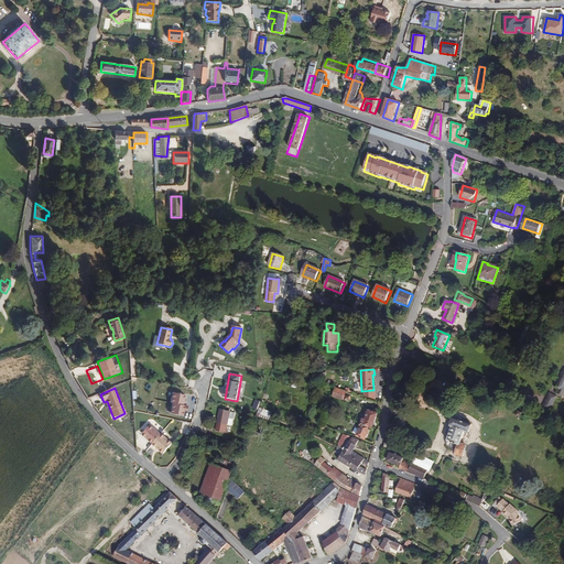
[(344,399),(346,391),(336,388),(333,396),(344,399)]
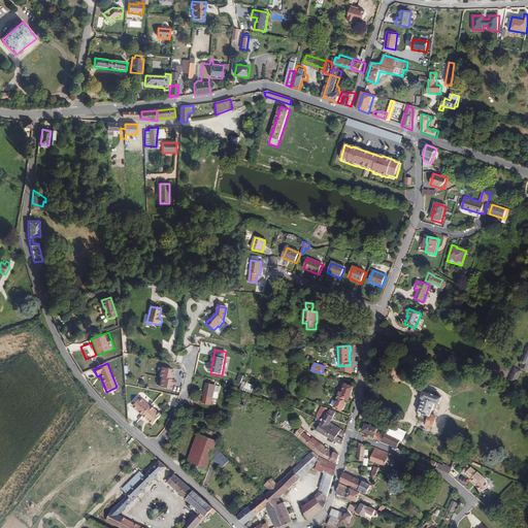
[(173,369),(161,367),(159,376),(161,376),(173,380),(174,375),(172,374),(173,369)]
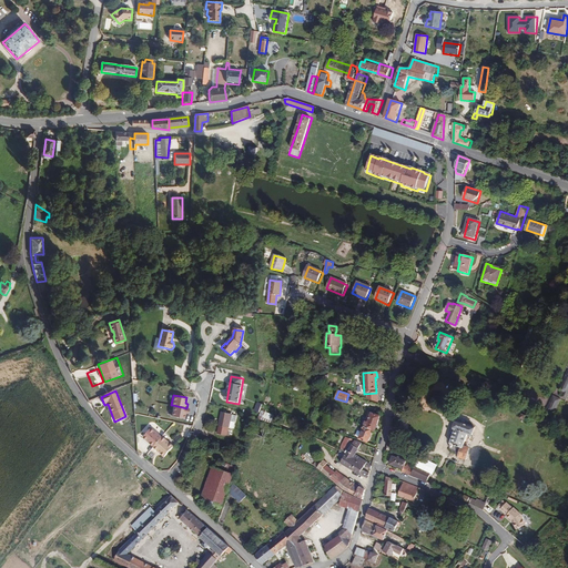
[(555,412),(560,398),(554,396),(548,408),(555,412)]
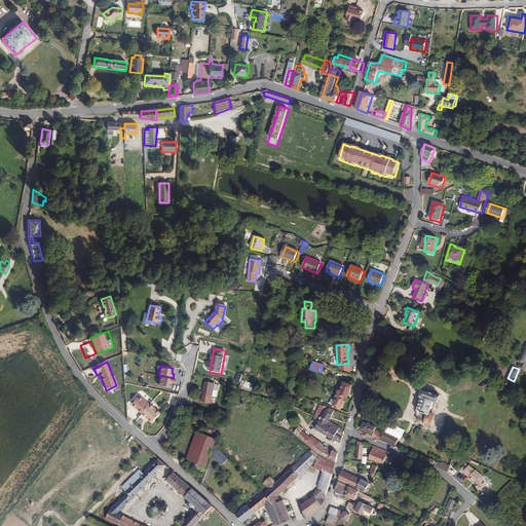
[(173,378),(160,375),(158,385),(167,387),(170,382),(173,383),(174,378),(173,378)]
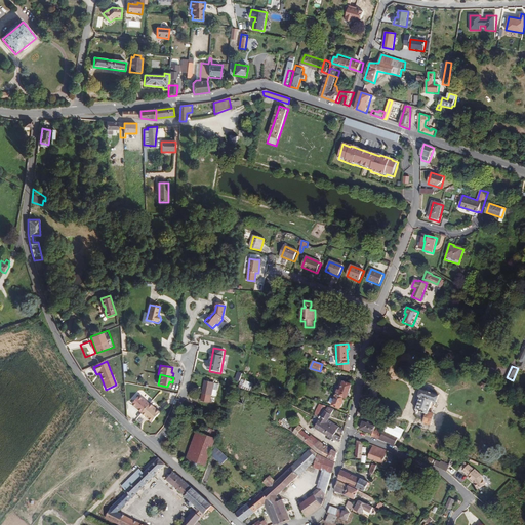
[(214,382),(214,381),(204,379),(202,393),(201,400),(209,402),(211,394),(212,395),(214,382)]
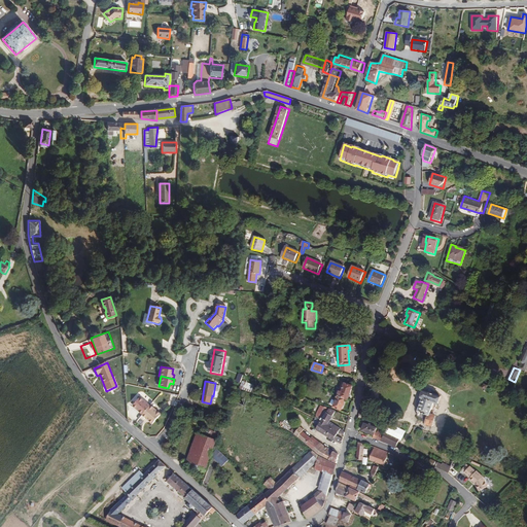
[(255,386),(242,382),(240,390),(252,394),(255,386)]
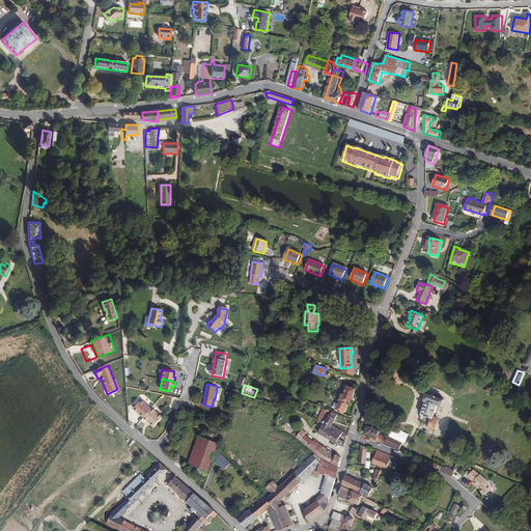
[(351,401),(356,388),(346,385),(344,392),(342,392),(342,393),(340,393),(339,397),(348,400),(351,401)]
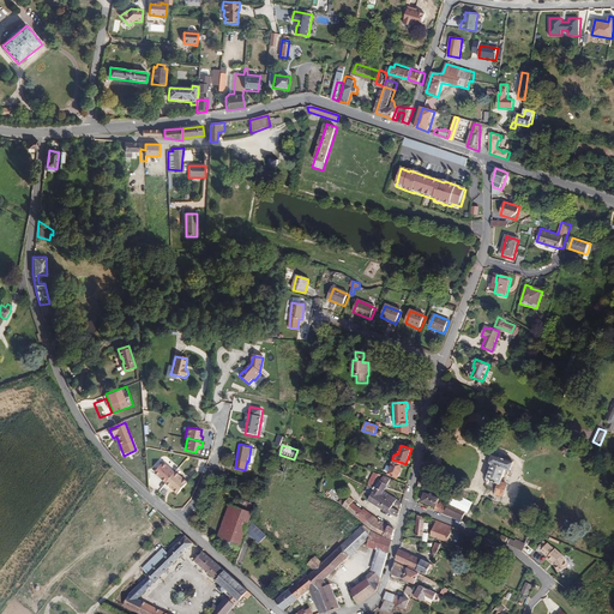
[(505,482),(510,467),(511,467),(513,457),(495,451),(492,458),(493,459),(486,476),(486,480),(488,483),(492,486),(494,486),(493,489),(494,491),(503,494),(506,482),(505,482)]
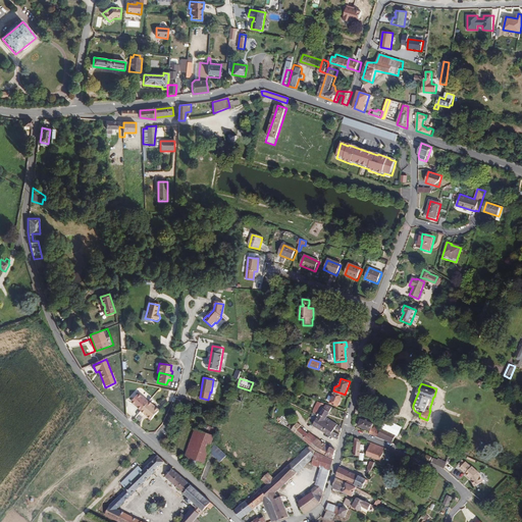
[(337,406),(343,394),(333,390),(328,388),(325,386),(323,386),(322,389),(328,393),(328,392),(332,393),(329,402),(337,406)]
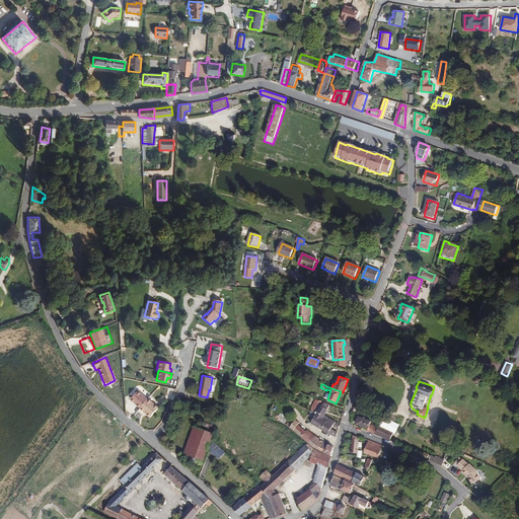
[(131,400),(140,409),(148,399),(138,391),(131,400)]
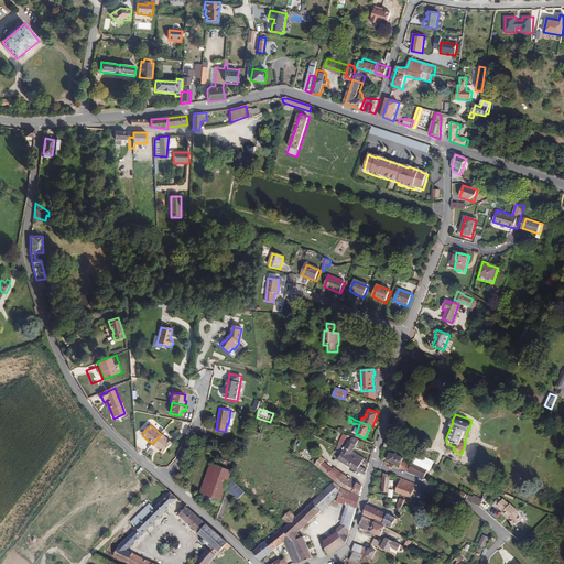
[(342,449),(348,435),(344,433),(339,444),(340,444),(339,448),(342,449)]
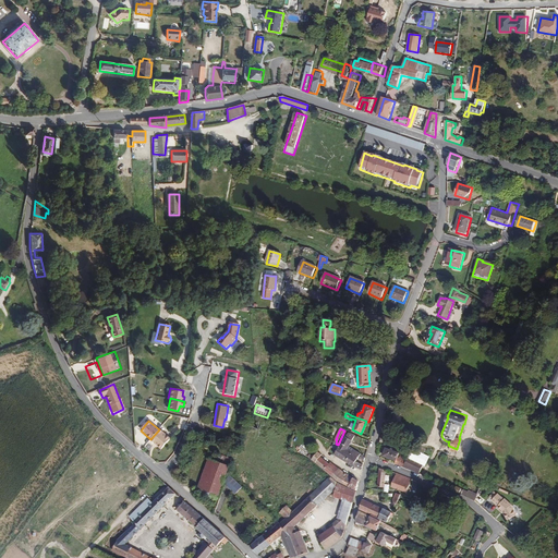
[(150,439),(161,449),(170,438),(166,435),(159,429),(150,439)]
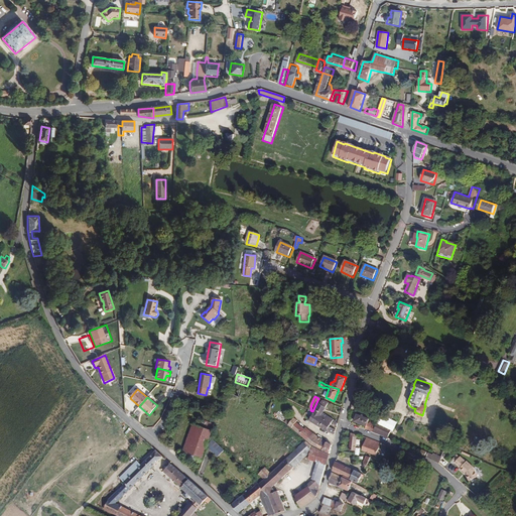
[(324,412),(331,403),(323,400),(314,412),(320,416),(324,412)]
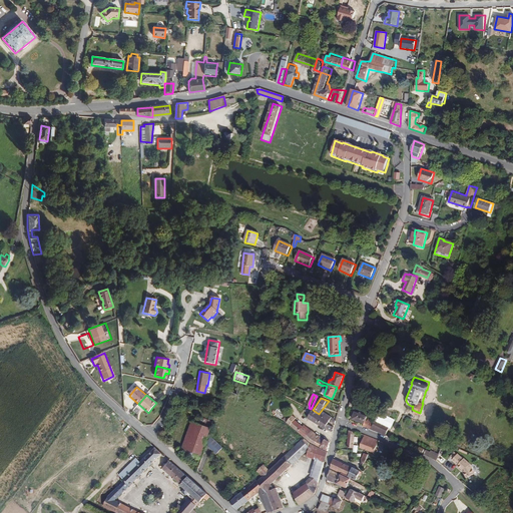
[(319,414),(313,410),(308,418),(314,422),(319,414)]
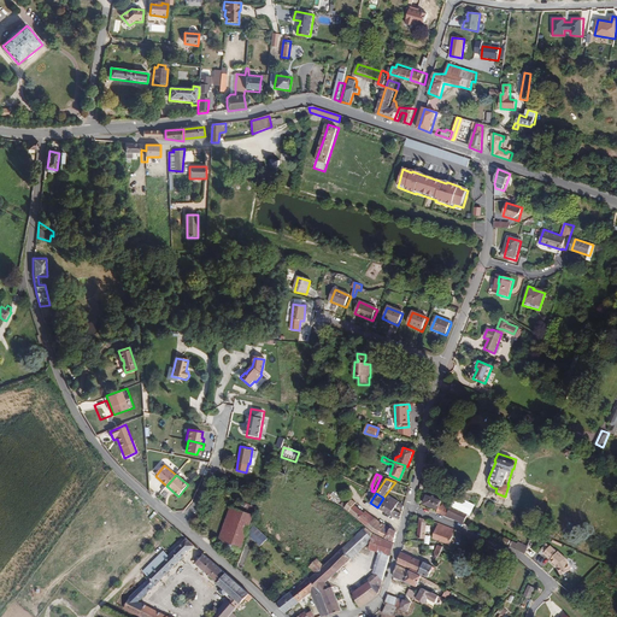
[(436,504),(440,497),(430,493),(429,495),(427,494),(423,501),(435,507),(436,504)]
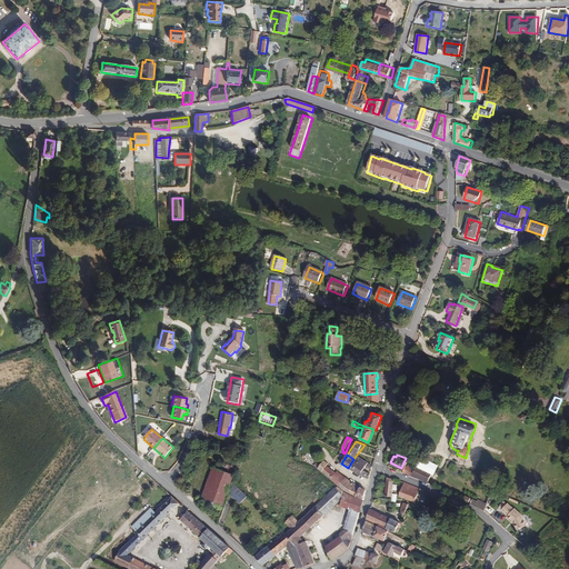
[(375,466),(362,458),(359,462),(357,467),(363,470),(363,469),(367,465),(373,469),(375,466)]
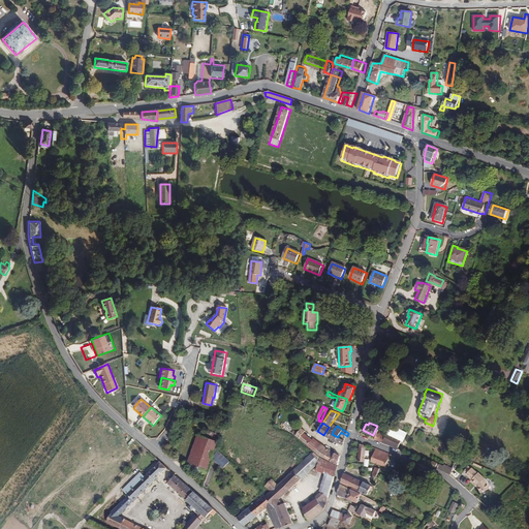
[(332,434),(334,430),(329,427),(323,435),(330,438),(332,434)]
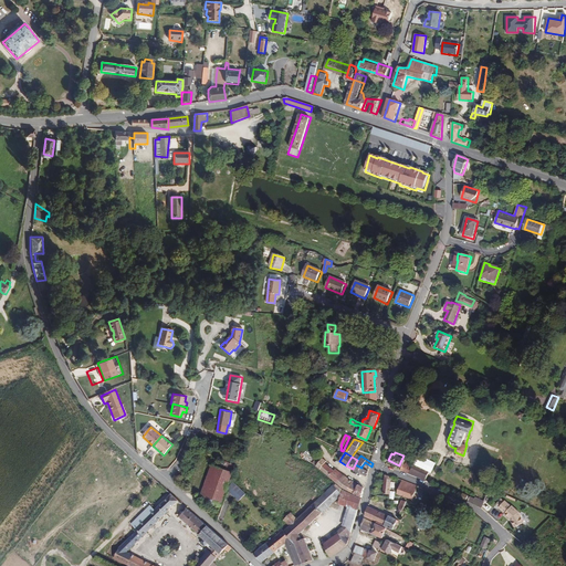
[(335,470),(326,463),(327,461),(322,458),(316,465),(329,477),(335,470)]
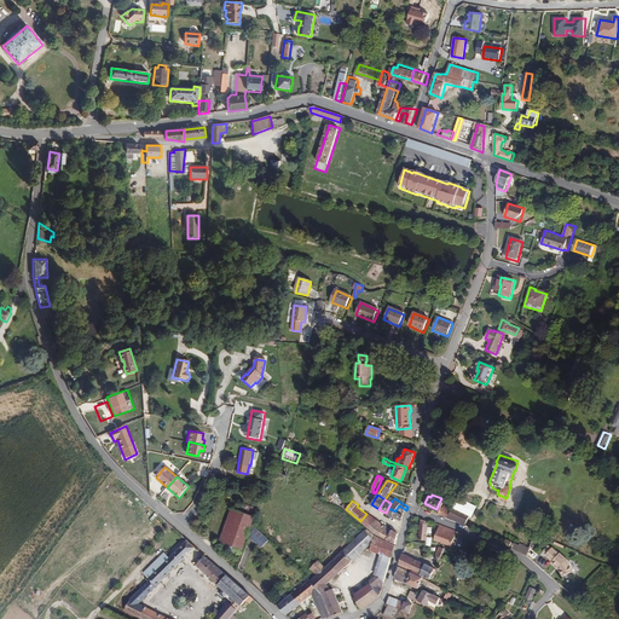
[(221,538),(232,509),(226,507),(215,536),(221,538)]
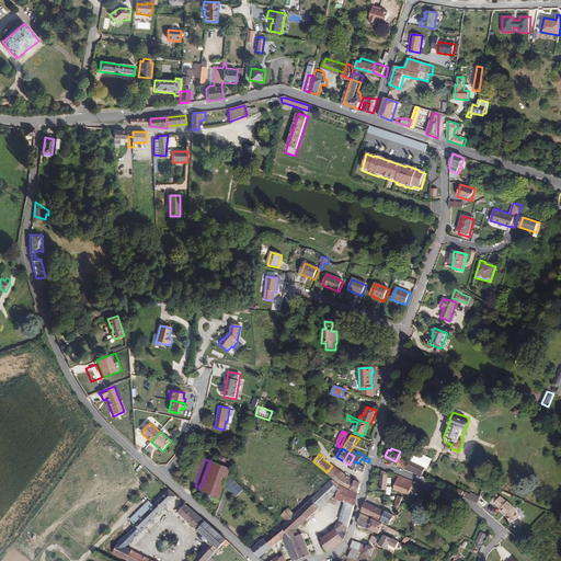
[(407,469),(410,464),(399,459),(397,465),(407,469)]
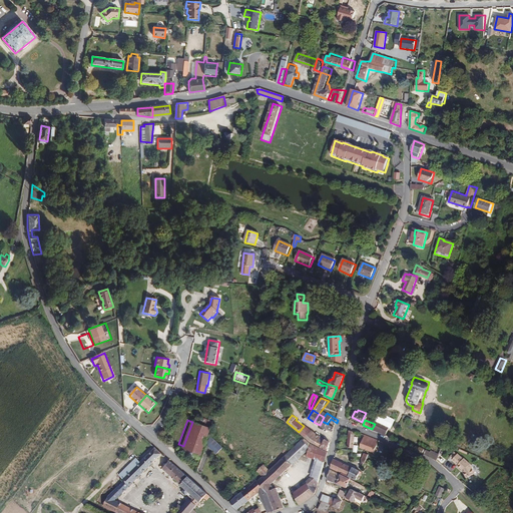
[(334,433),(336,428),(328,423),(328,424),(322,421),(320,425),(334,433)]
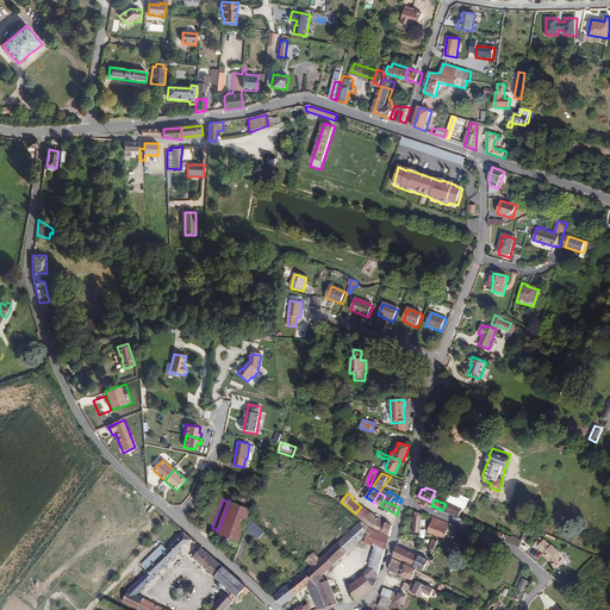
[(465,508),(447,500),(446,504),(442,510),(460,517),(465,508)]
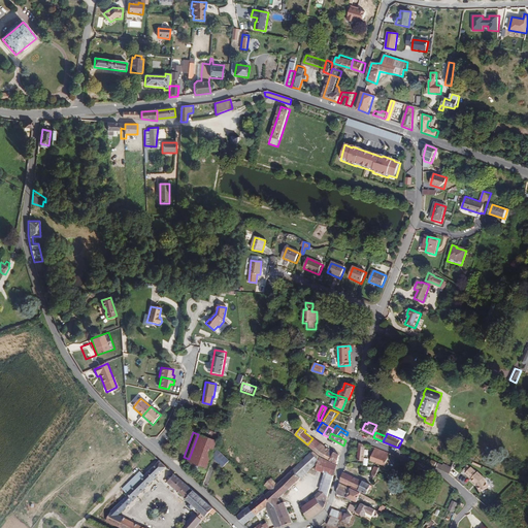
[(208,466),(218,441),(198,434),(189,459),(188,462),(207,470),(208,466)]
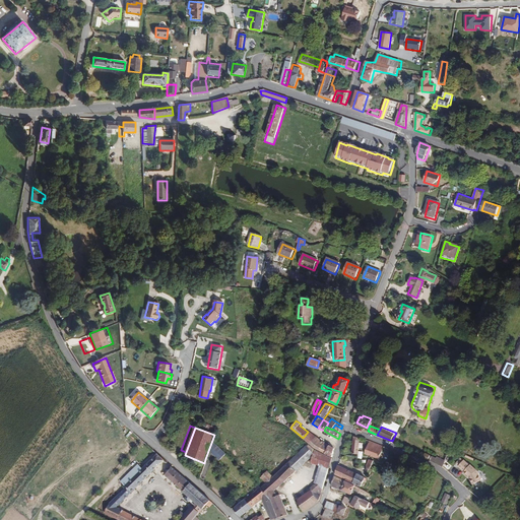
[(316,437),(308,431),(308,432),(303,438),(310,444),(316,437)]
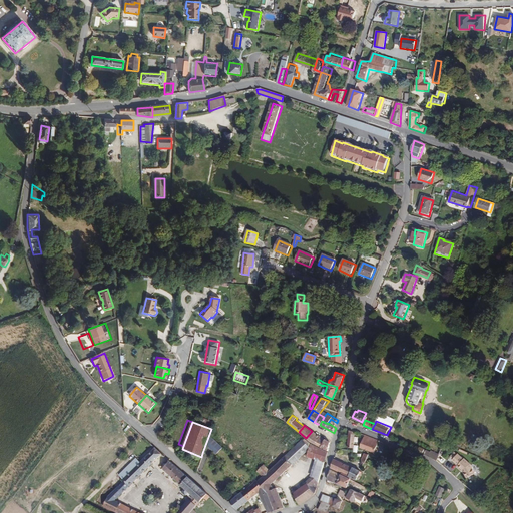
[(374,451),(379,439),(364,434),(360,446),(370,450),(374,451)]
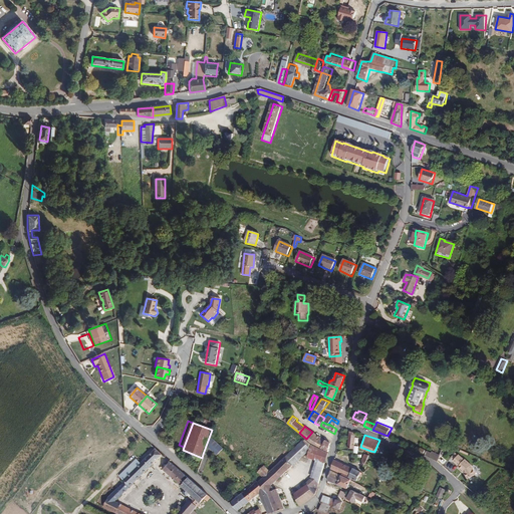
[(321,447),(325,440),(320,437),(316,445),(321,447)]
